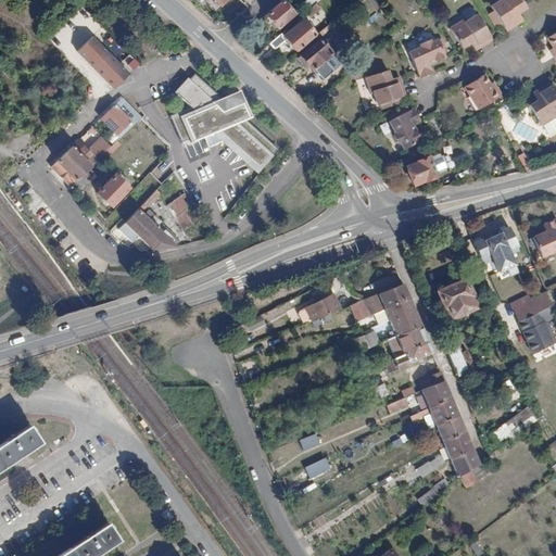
[(281,0),(265,15),(266,16),(264,17),(264,21),(267,25),(270,25),(273,24),(277,29),(293,14),(289,10),(292,8),(288,3),(286,4),(281,0)]
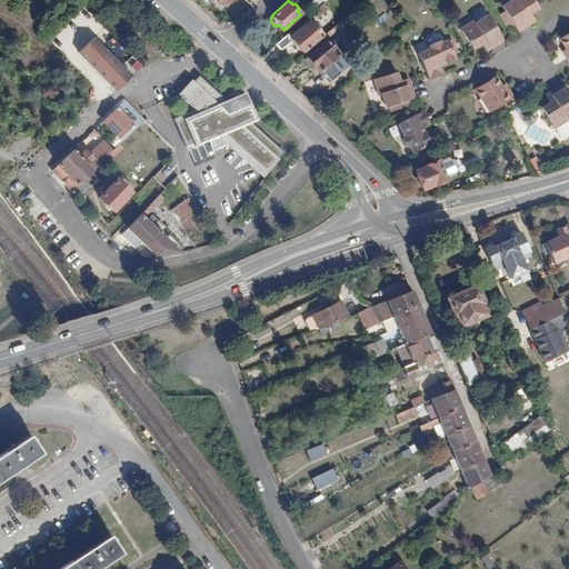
[(312,0),(307,6),(312,13),(313,12),(325,2),(327,0),(312,0)]
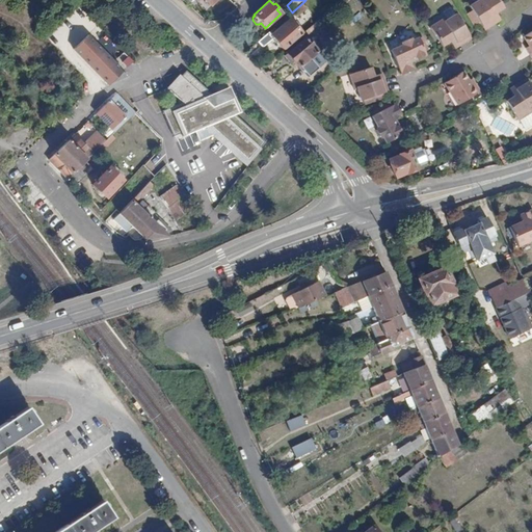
[(478,0),(469,6),(480,25),(483,29),(496,22),(491,15),(496,12),(503,7),(498,0),(478,0)]
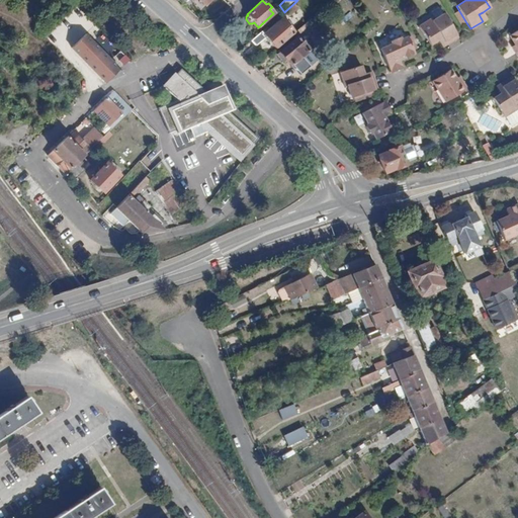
[(295,2),(285,11),(290,16),(300,7),(295,2)]
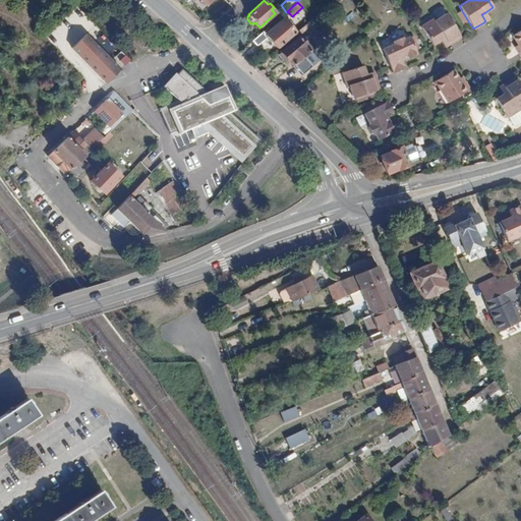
[(436,20),(446,14),(444,11),(433,17),(436,20)]
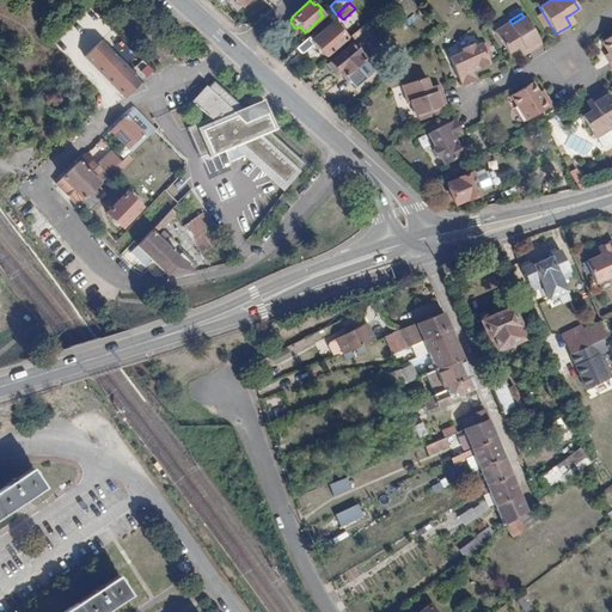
[(512,24),(509,20),(494,31),(507,53),(516,48),(521,44),(526,51),(539,44),(537,40),(524,17),(512,24)]
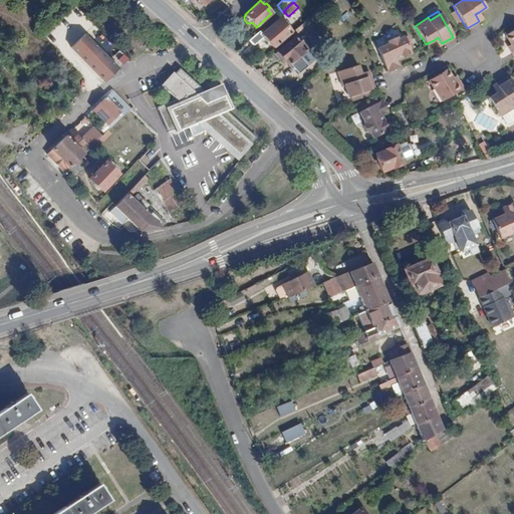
[(302,24),(305,27),(307,30),(314,23),(309,17),(302,24)]
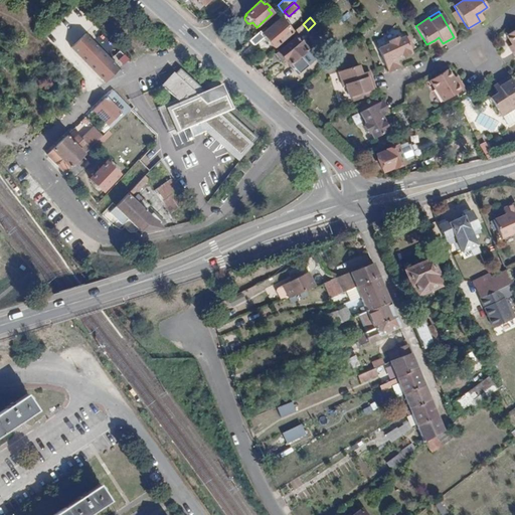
[(265,37),(275,48),(293,32),(287,26),(289,24),(284,18),(281,20),(280,19),(263,34),(261,31),(249,40),(254,45),(265,37)]
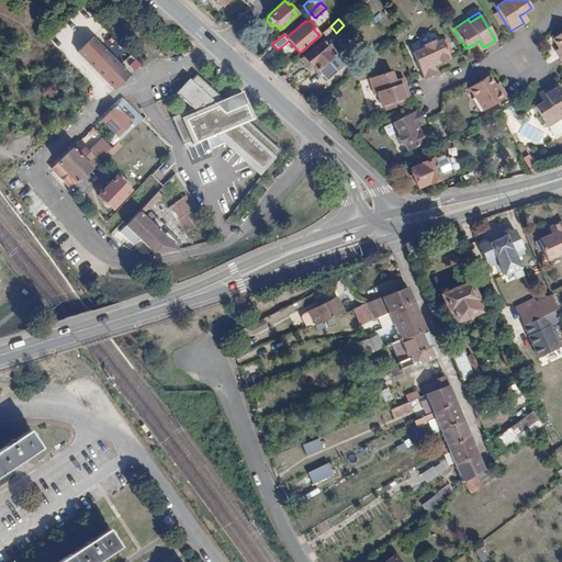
[(330,26),(319,35),(323,40),(334,30),(330,26)]
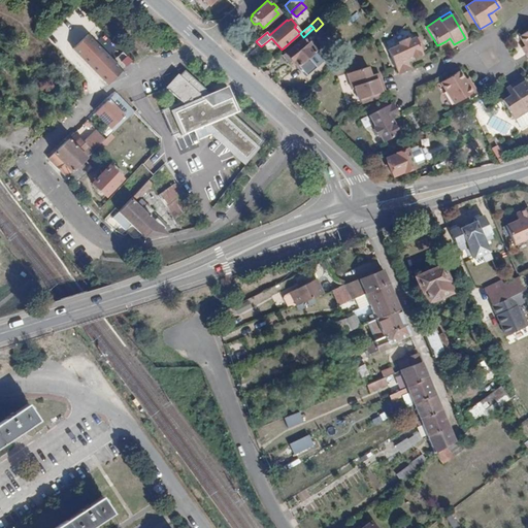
[(87,35),(72,48),(107,85),(122,71),(114,64),(98,46),(87,35)]
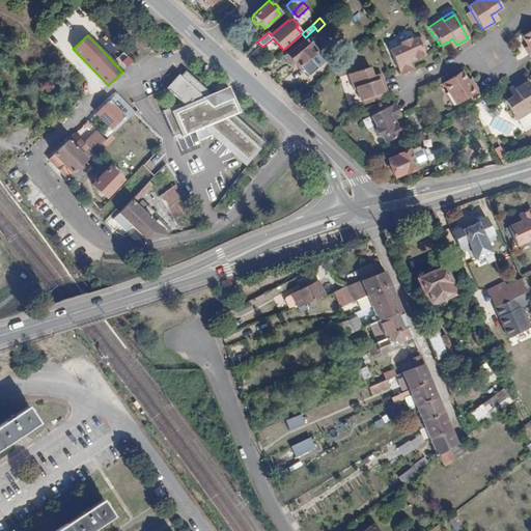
[(312,36),(308,40),(312,47),(317,43),(312,36)]
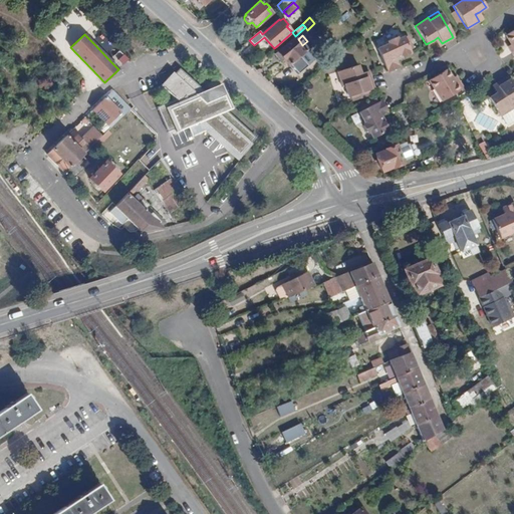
[(307,50),(302,45),(298,39),(295,36),(277,51),(289,65),(307,50)]
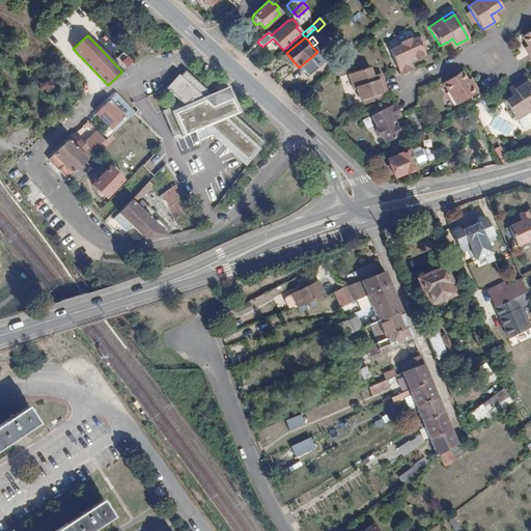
[(389,50),(398,75),(411,70),(408,61),(407,58),(412,56),(413,59),(423,55),(416,38),(411,40),(407,38),(401,40),(400,45),(389,50)]
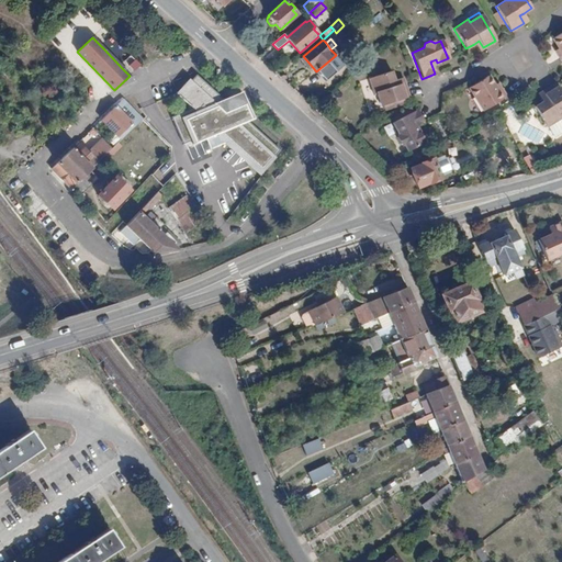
[(479,41),(474,44),(479,51),(483,47),(479,41)]
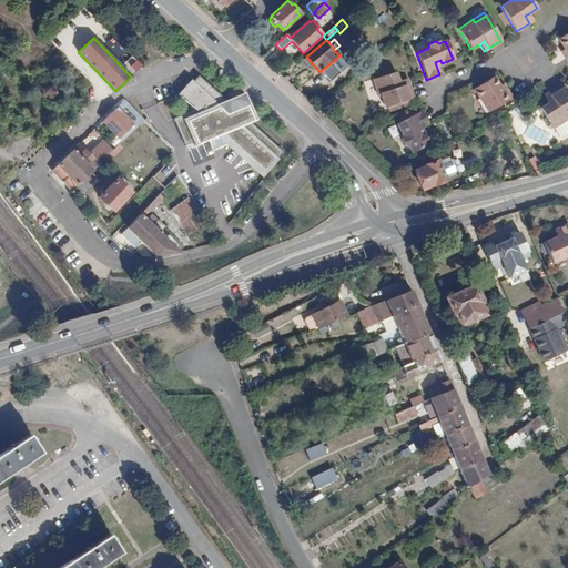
[(372,80),(376,95),(379,94),(384,108),(412,99),(407,83),(398,87),(397,81),(394,72),(372,80)]
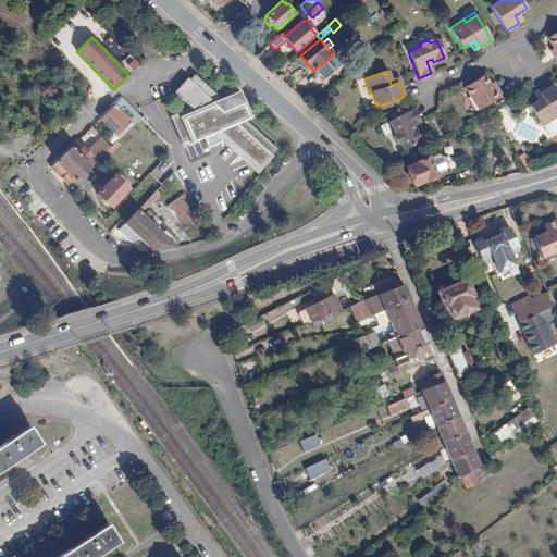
[(232,108),(194,74),(177,95),(192,107),(170,116),(181,143),(190,137),(193,141),(190,143),(190,144),(218,130),(260,170),(277,149),(246,121),(252,119),(252,116),(250,118),(244,102),(232,108)]
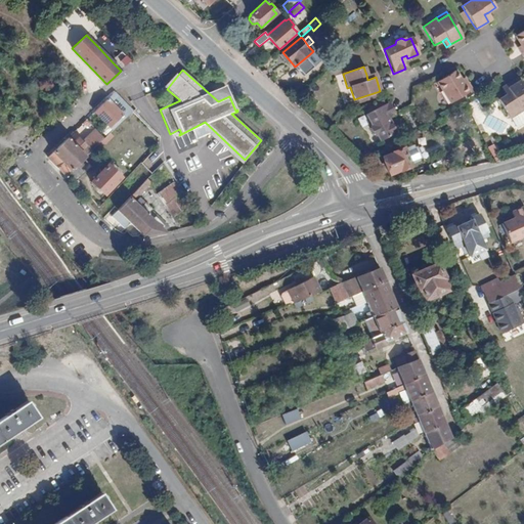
[(464,83),(461,77),(460,78),(453,70),(435,81),(448,101),(471,88),(467,81),(464,83)]
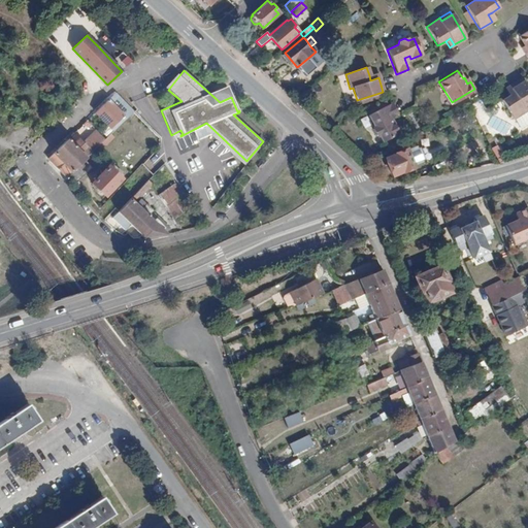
[(516,91),(512,94),(503,99),(515,118),(527,110),(526,107),(527,105),(527,88),(521,77),(510,85),(516,91)]
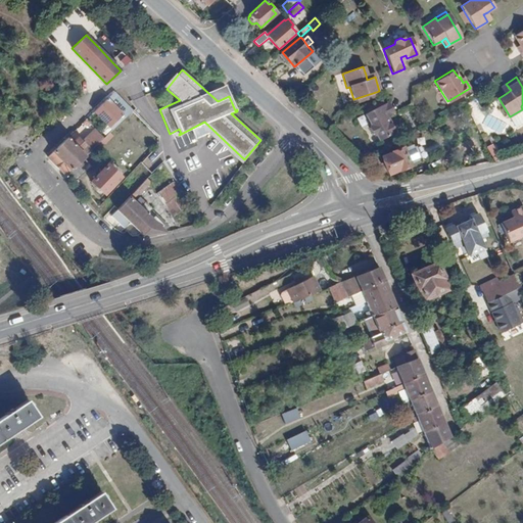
[(511,90),(506,84),(502,86),(507,93),(511,90)]
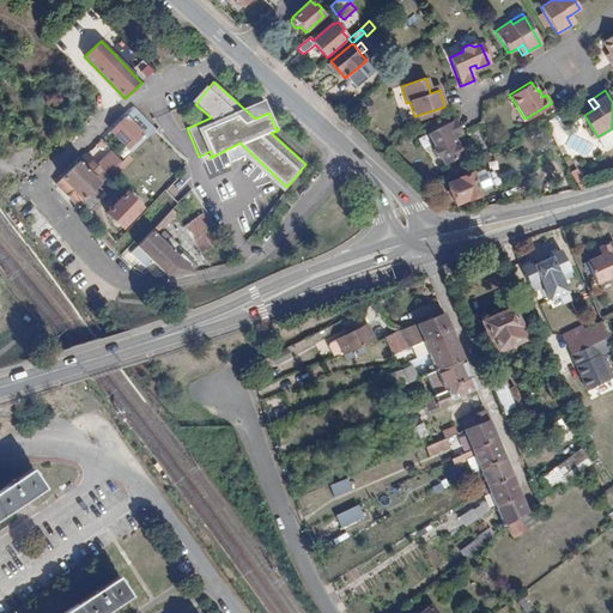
[(120,163),(128,155),(155,131),(133,108),(99,141),(114,156),(120,163)]
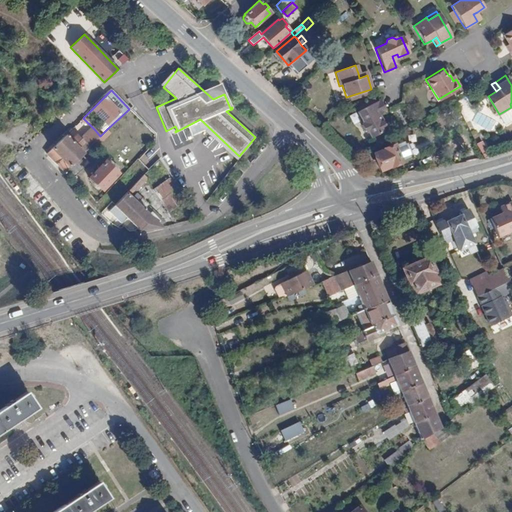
[(464,98),(459,102),(465,109),(462,111),(467,118),(475,112),(464,98)]
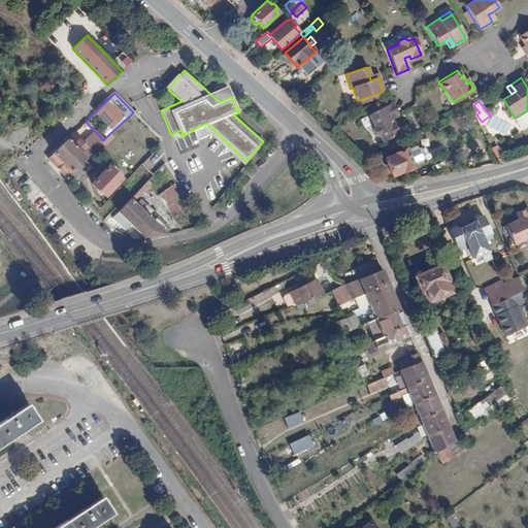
[(387,120),(390,118),(396,114),(390,102),(366,114),(371,126),(371,130),(373,135),(377,136),(381,142),(397,133),(392,122),(389,124),(387,120)]
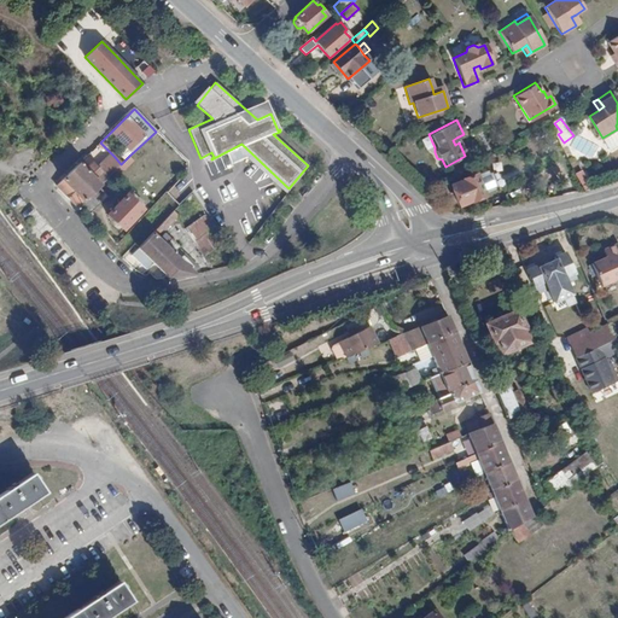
[(617,129),(602,138),(608,149),(611,149),(617,144),(617,129)]
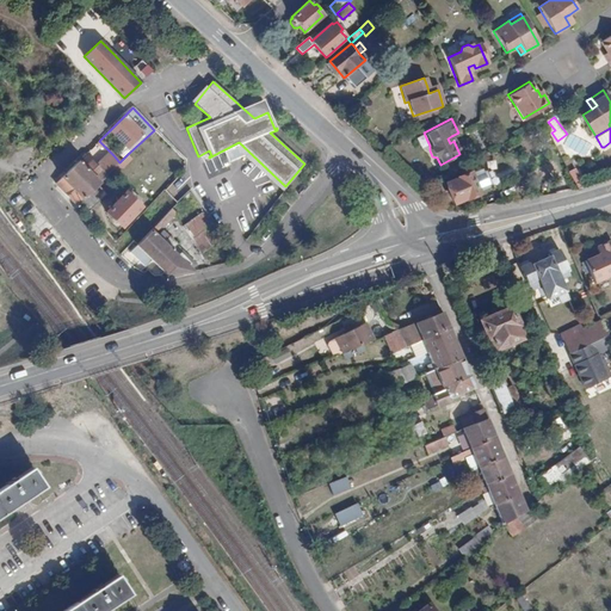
[(117,164),(121,167),(122,168),(131,159),(128,154),(119,162),(117,164)]
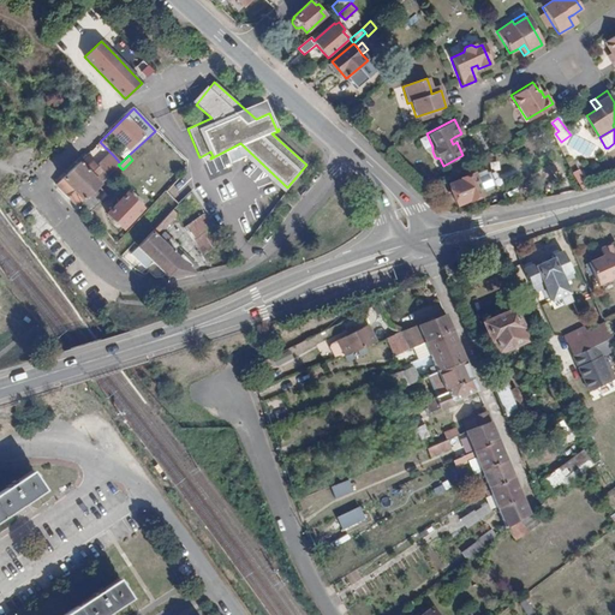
[(97,172),(105,179),(118,165),(120,163),(114,156),(97,172)]
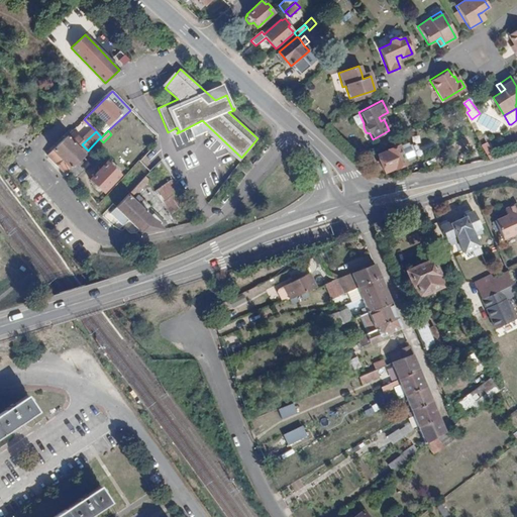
[(53,151),(68,169),(81,157),(88,150),(82,144),(77,137),(71,142),(65,137),(50,150),(53,151)]
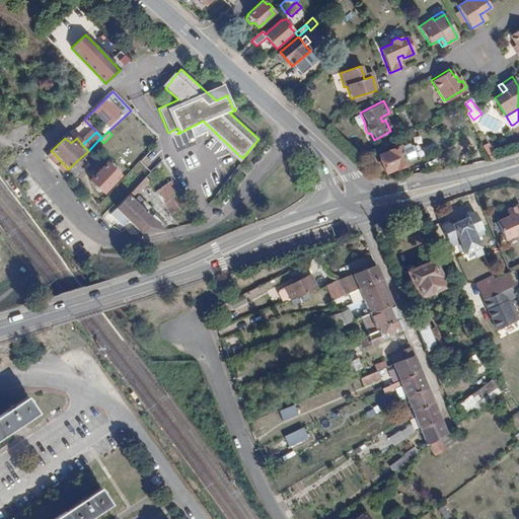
[(83,160),(102,142),(99,139),(88,151),(81,157),(83,160)]
